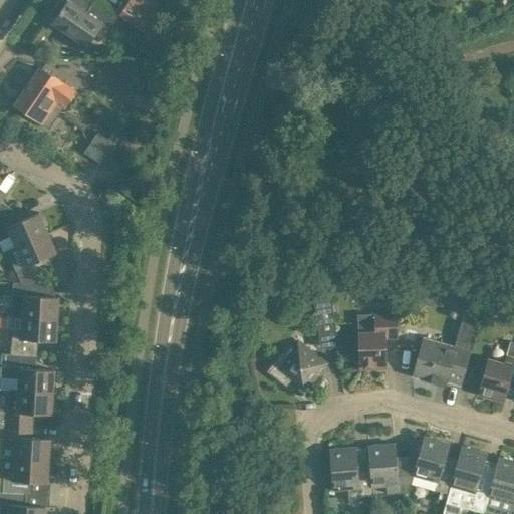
[(86,11),(69,0),(67,0),(65,4),(61,1),(52,15),(56,17),(52,22),(62,29),(60,32),(73,41),(75,38),(87,46),(102,24),(108,28),(117,16),(94,0),(86,11)]
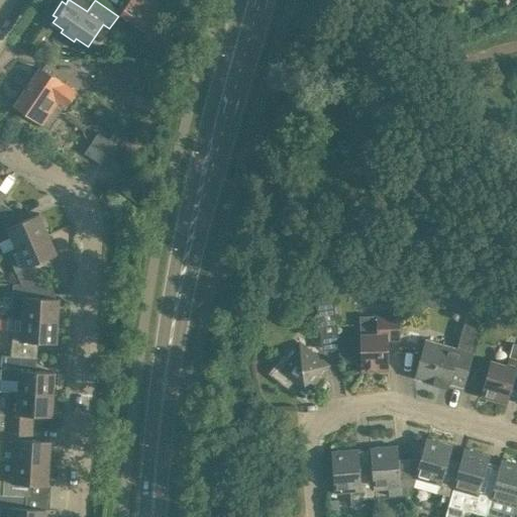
[(160,13),(149,7),(139,0),(129,0),(120,13),(146,31),(159,15),(160,13)]
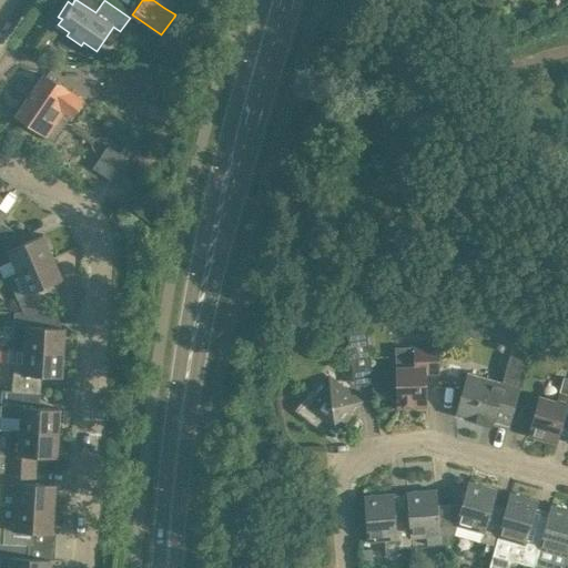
[(151,83),(145,100),(151,102),(162,74),(141,68),(137,78),(151,83)]
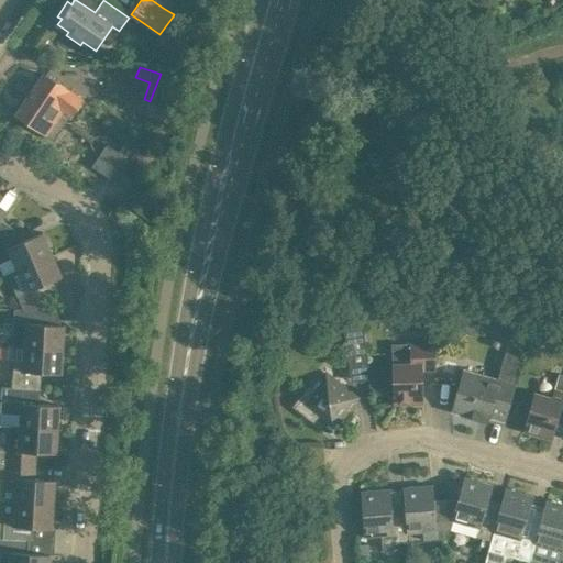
[(17,116),(40,131),(54,141),(67,121),(61,117),(65,109),(73,114),(83,99),(45,74),(17,116)]
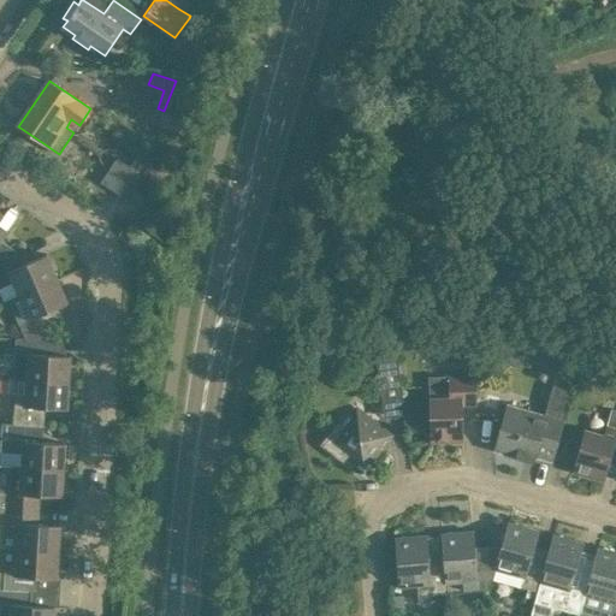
[(141,175),(138,173),(129,166),(117,158),(101,182),(130,201),(141,175)]
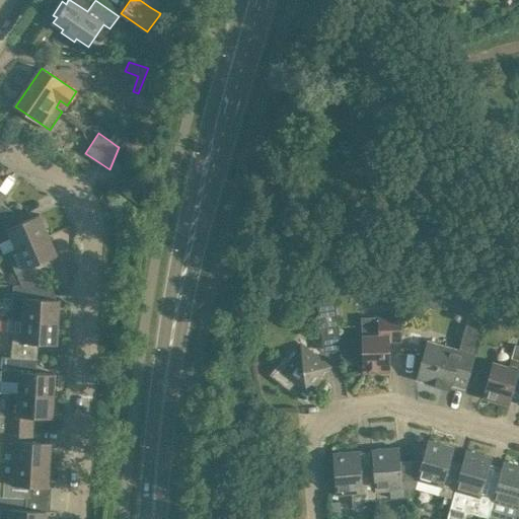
[(10,238),(14,248),(49,234),(40,214),(0,230),(0,236),(2,241),(10,238)]
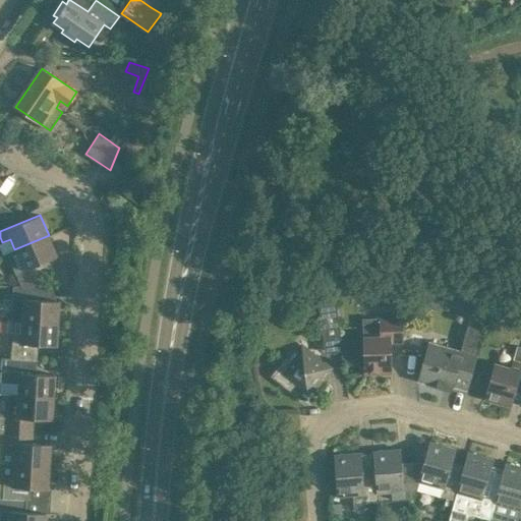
[(11,265),(20,286),(42,287),(39,264),(57,255),(49,235),(14,249),(15,250),(6,253),(11,265)]
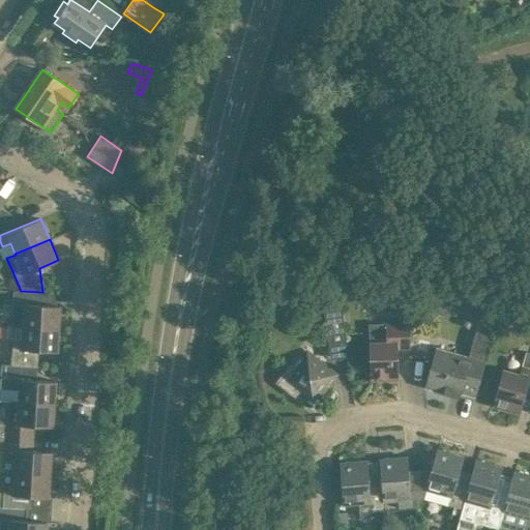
[(24,315),(23,326),(23,327),(59,329),(61,305),(41,304),(42,292),(21,291),(16,290),(15,314),(24,315)]
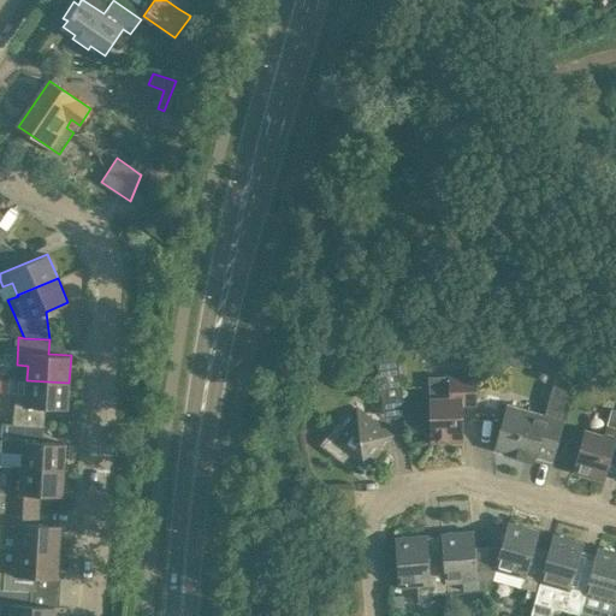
[(397,353),(380,354),(383,368),(378,369),(383,408),(388,408),(389,416),(406,414),(397,353)]
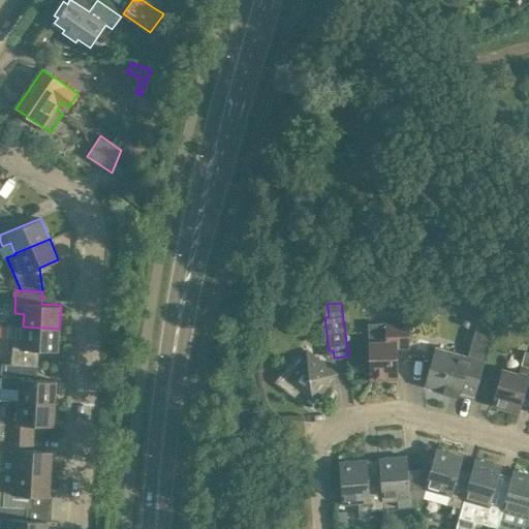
[(369,342),(369,360),(370,380),(398,379),(397,348),(409,347),(408,321),(384,322),(385,342),(369,342)]
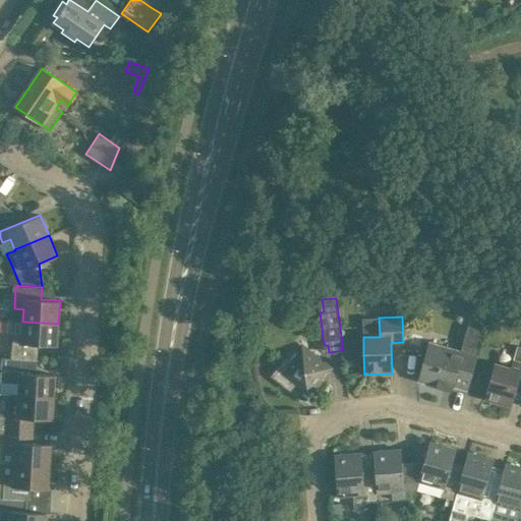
[(2,359),(2,360),(37,362),(38,344),(57,345),(58,324),(22,322),(22,321),(8,320),(7,334),(13,335),(11,359),(2,359)]
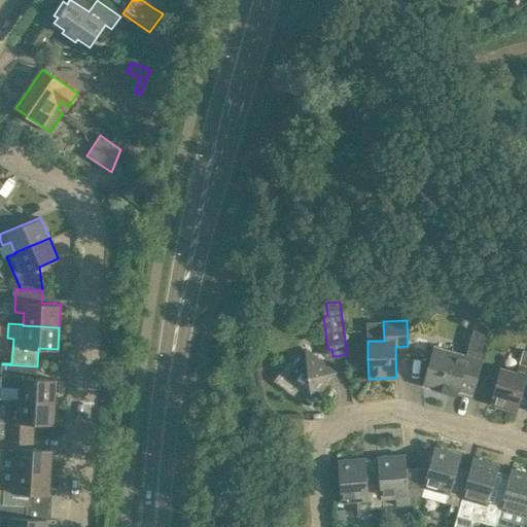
[(434,346),(429,365),(423,385),(456,394),(457,389),(472,393),(478,374),(482,359),(434,346)]
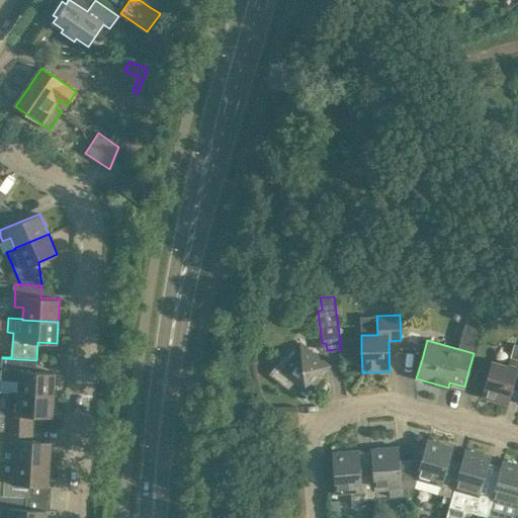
[(492,361),(487,376),(482,397),(508,404),(516,377),(517,378),(517,344),(513,343),(507,365),(492,361)]
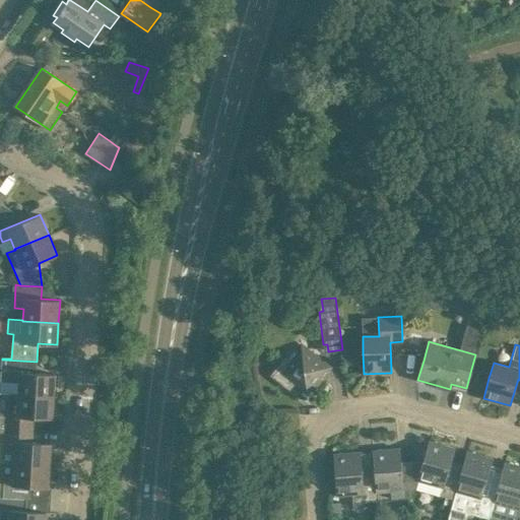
[(291,387),(293,387),(294,386),(308,396),(330,368),(302,345),(290,359),(288,358),(288,359),(286,356),(272,375),(290,389),(291,387)]
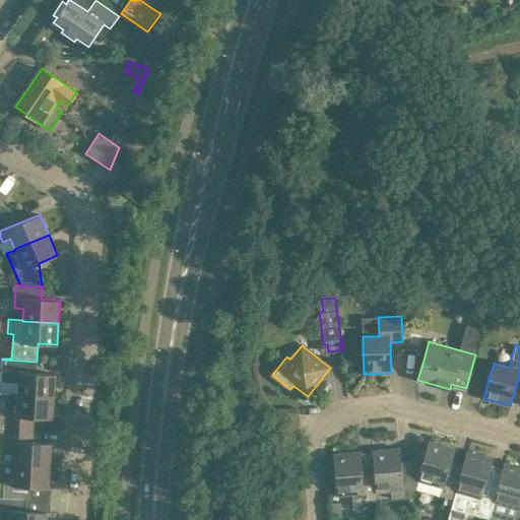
[(356,362),(353,347),(342,349),(344,364),(356,362)]
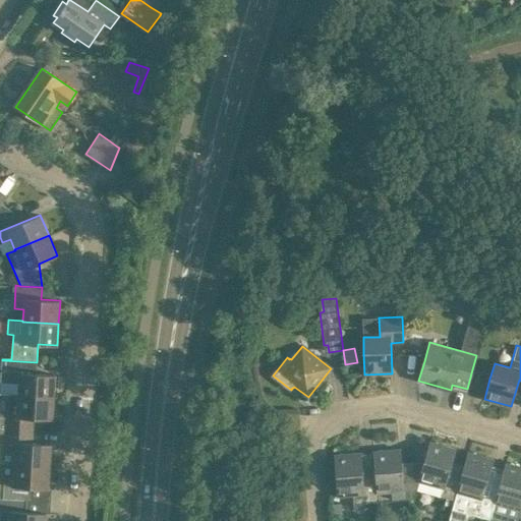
[(37,362),(2,360),(1,383),(19,384),(19,395),(54,397),(55,374),(37,373),(37,362)]
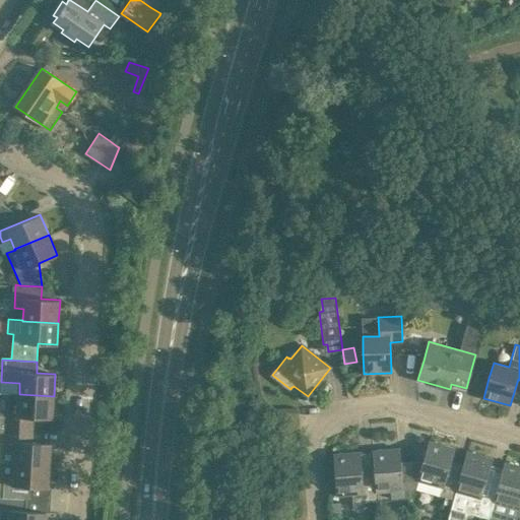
[(53,418),(54,396),(19,394),(18,394),(9,394),(7,415),(0,414),(0,427),(33,430),(33,417),(53,418)]
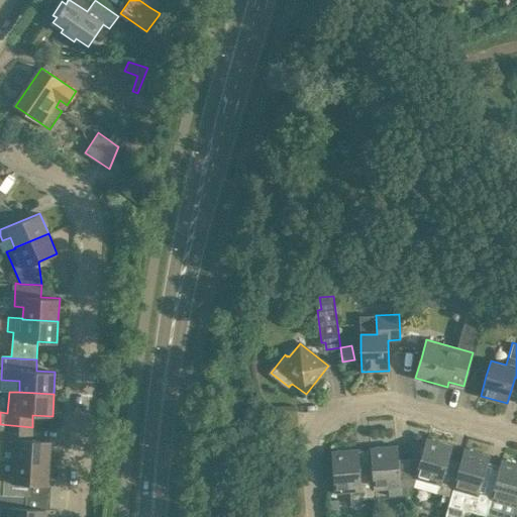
[(0,458),(49,462),(50,440),(31,439),(32,427),(0,424),(0,458)]
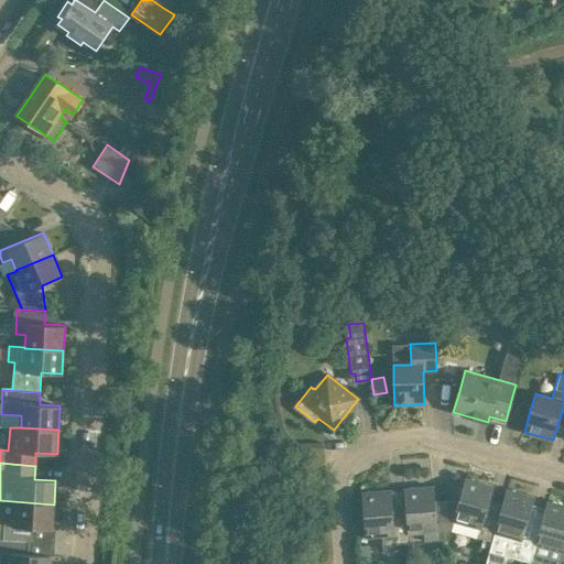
[(454,522),(452,530),(477,537),(492,541),(495,533),(494,533),(500,510),(487,507),(494,486),(466,477),(457,507),(453,521),(454,522)]
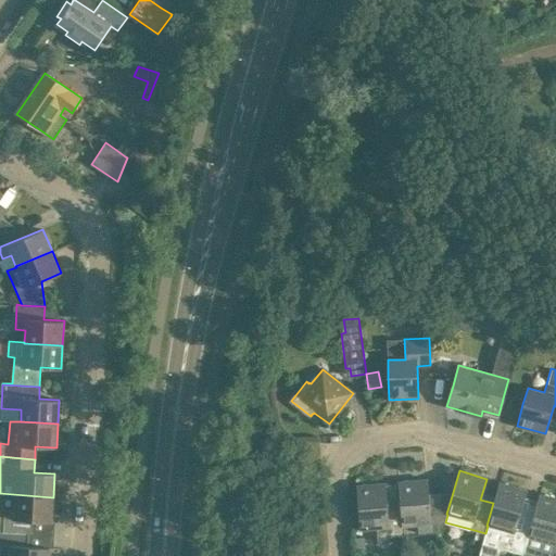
[(399,482),(401,504),(402,526),(403,526),(418,525),(418,534),(430,533),(442,532),(445,522),(447,515),(446,514),(451,500),(429,502),(427,479),(399,482)]
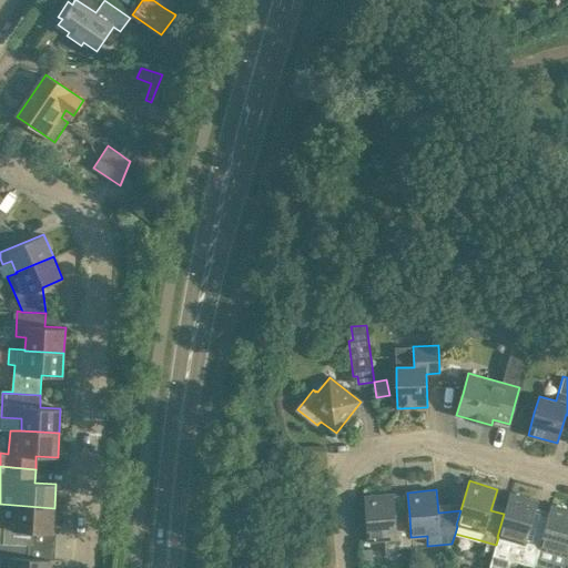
[(513,560),(534,567),(536,556),(538,548),(545,526),(533,523),(538,500),(510,493),(504,514),(497,537),(498,537),(496,545),(488,567),(507,567),(509,563),(513,560)]
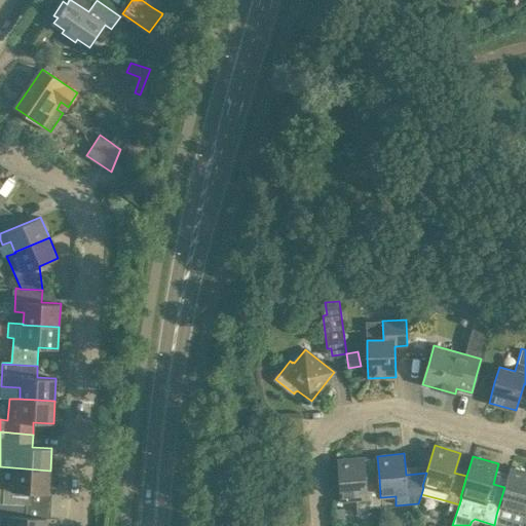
[(381,506),(381,497),(380,497),(379,477),(367,478),(365,457),(337,459),(341,500),(357,499),(368,498),(368,508),(381,506)]
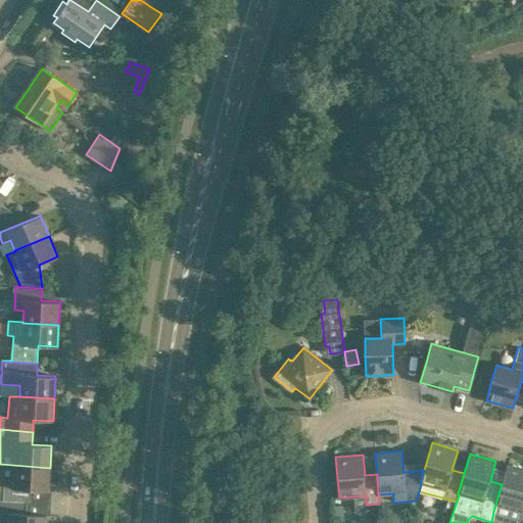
[(0,479),(4,480),(3,500),(27,502),(29,502),(30,489),(49,490),(50,468),(0,464),(0,479)]
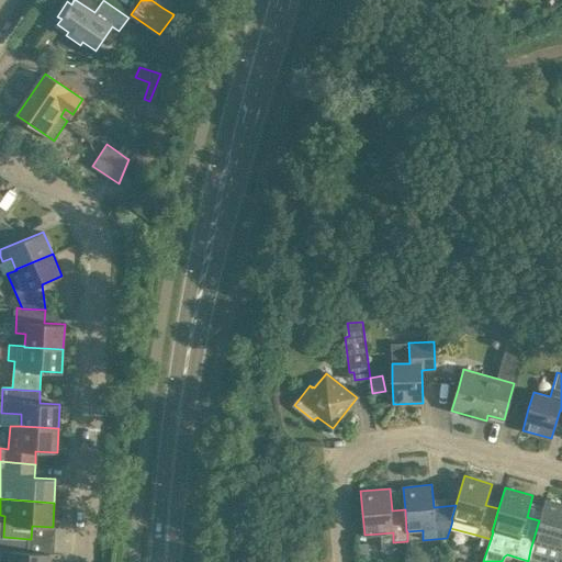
[(530,550),(528,561),(529,561),(530,560),(537,561),(558,561),(560,559),(561,560),(561,503),(546,498),(539,520),(532,542),(530,550)]
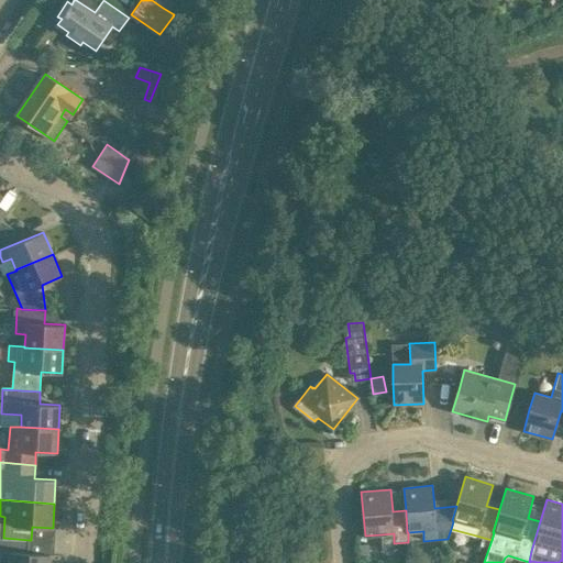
[(29,540),(3,538),(0,537),(0,551),(1,551),(0,562),(10,562),(9,562),(50,562),(51,554),(28,553),(29,540)]
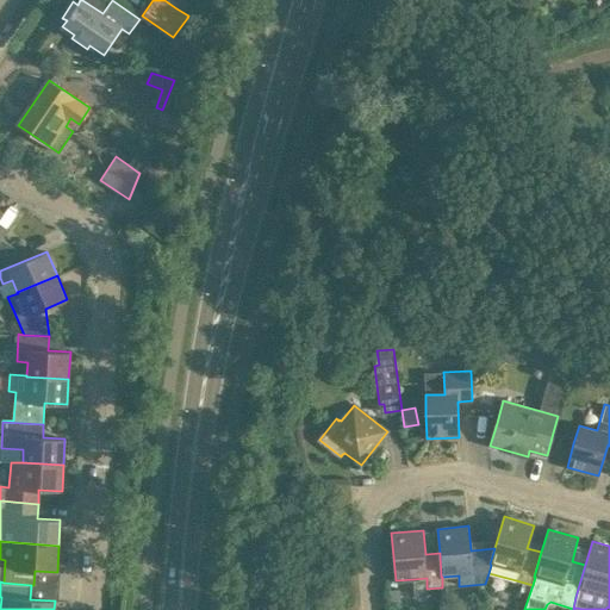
[(388,604),(400,603),(399,589),(387,590),(388,604)]
